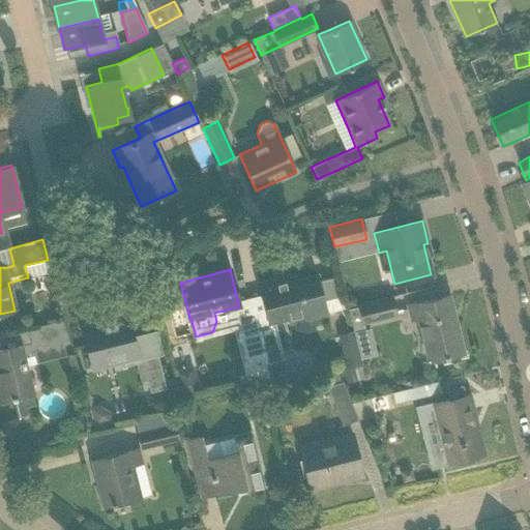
[(259,284),(268,322),(304,313),(305,318),(344,308),(341,296),(335,276),(318,281),(317,274),(287,282),(286,276),(259,284)]
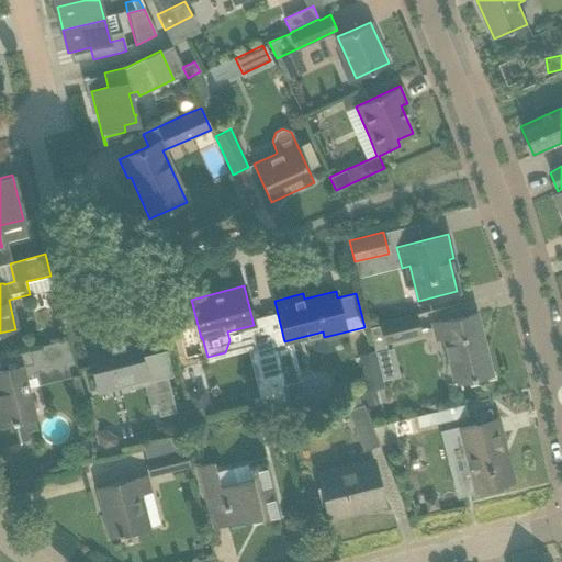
[(370,312),(361,314),(364,327),(368,326),(379,323),(377,315),(370,312)]
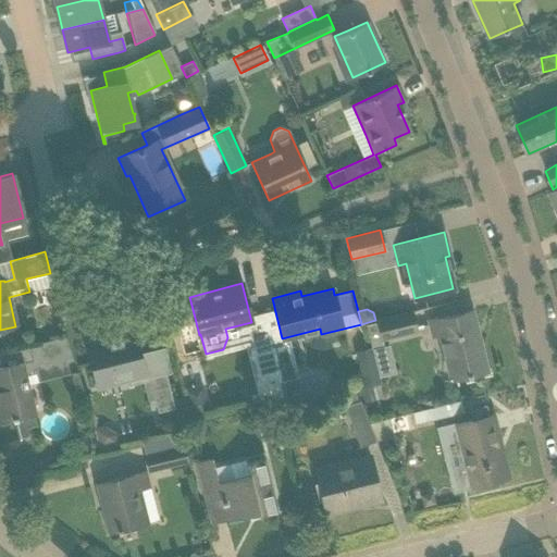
[(431,336),(441,334),(452,379),(486,370),(471,310),(450,316),(428,321),(431,336)]
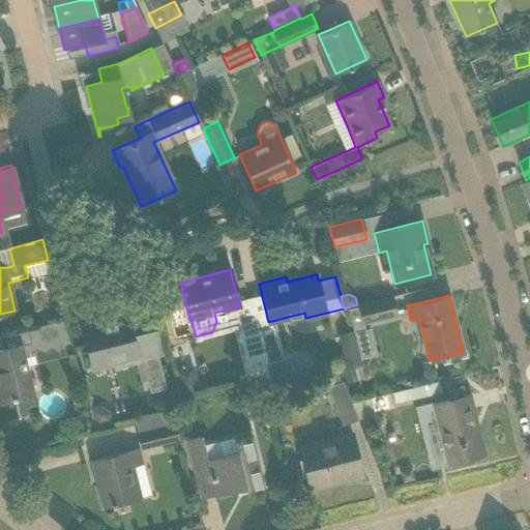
[(357,304),(361,323),(396,315),(391,296),(357,304)]
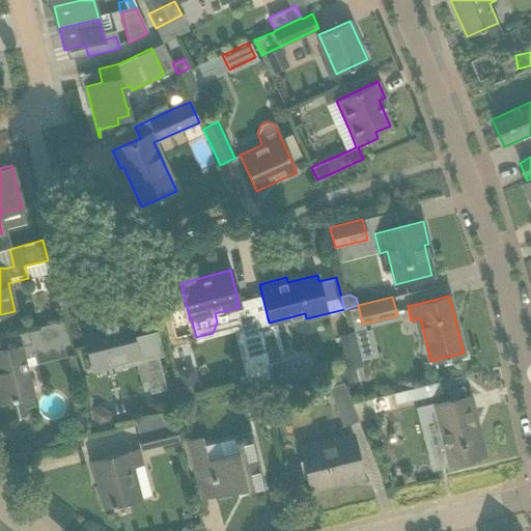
[(353,331),(354,331),(355,333),(364,331),(362,324),(358,305),(347,308),(353,331)]
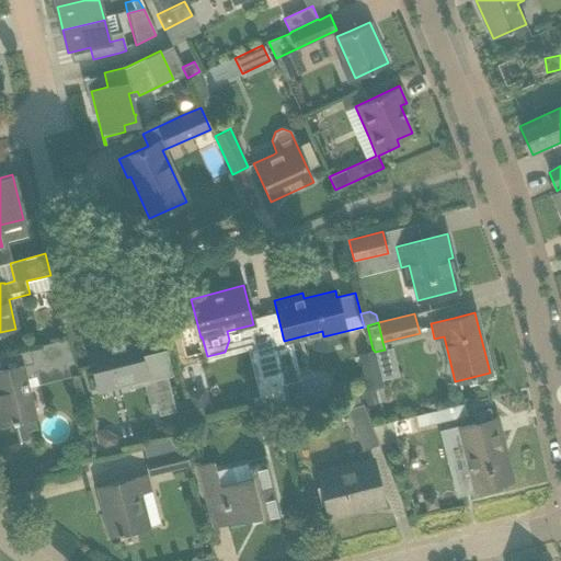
[(11,334),(14,346),(26,343),(23,331),(11,334)]
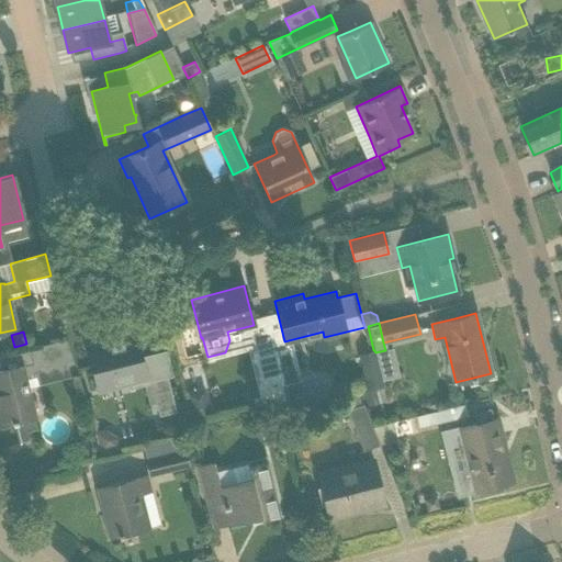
[(88,348),(92,369),(97,384),(130,377),(131,383),(146,379),(135,336),(88,348)]
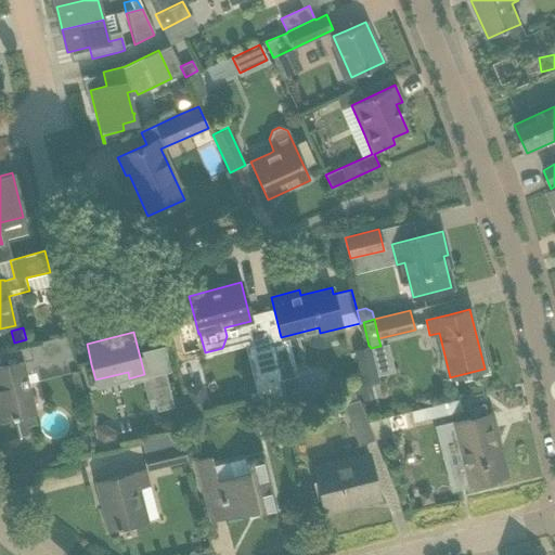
[(21,362),(0,366),(0,420),(12,416),(12,418),(17,417),(16,415),(34,411),(24,374),(35,372),(34,369),(72,359),(71,355),(66,335),(28,345),(31,359),(21,362)]
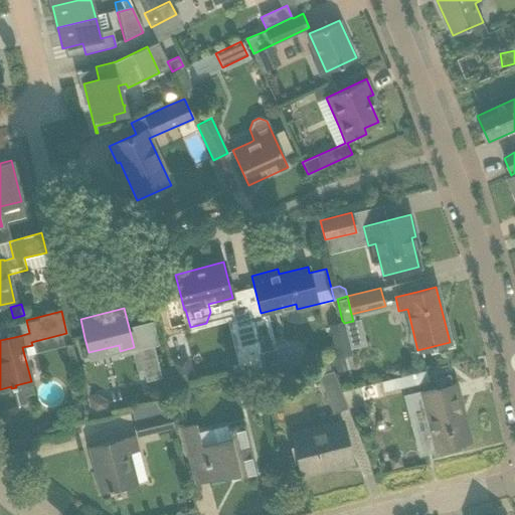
[(263,317),(250,320),(260,353),(277,349),(270,324),(265,325),(263,317)]
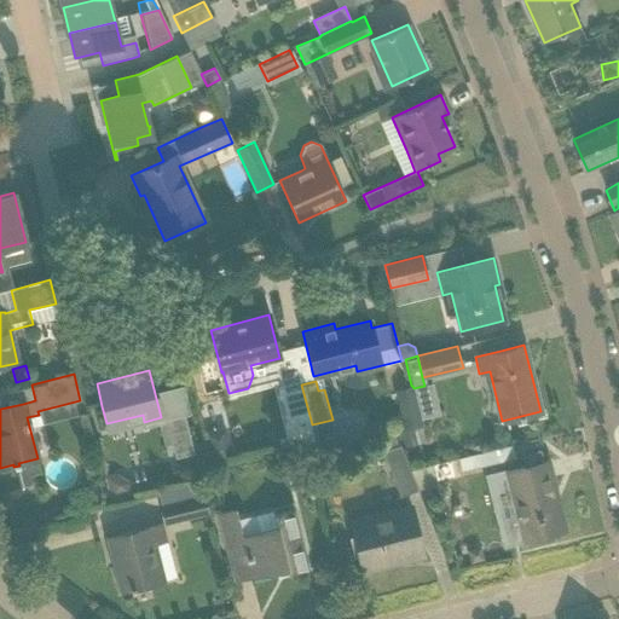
[(312,424),(301,385),(283,389),(295,437),(278,440),(281,449),(316,440),(312,424)]
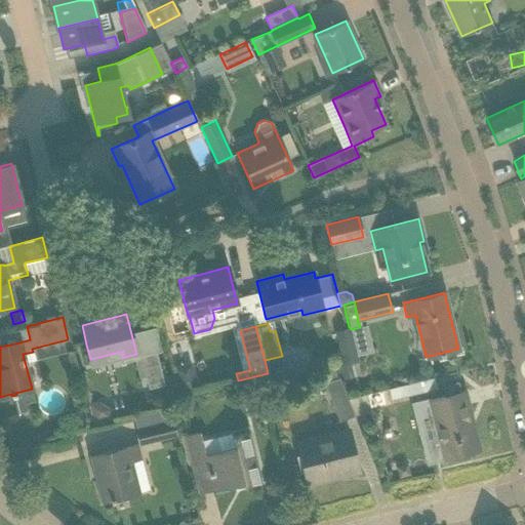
[(350,327),(349,327),(333,330),(341,364),(358,360),(350,327)]
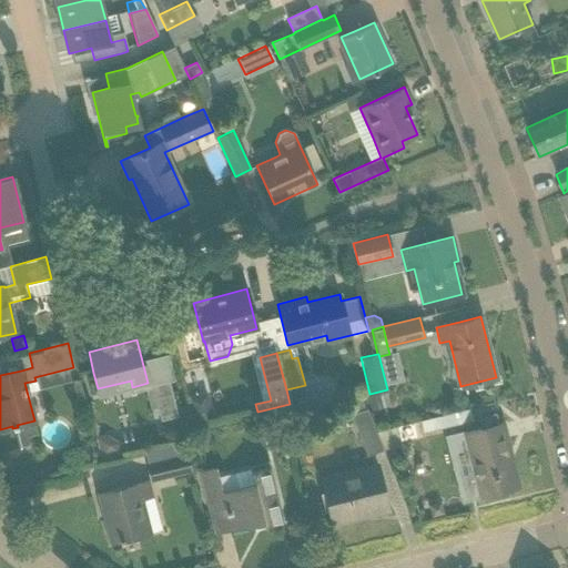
[(152,386),(161,421),(179,416),(170,382),(152,386)]
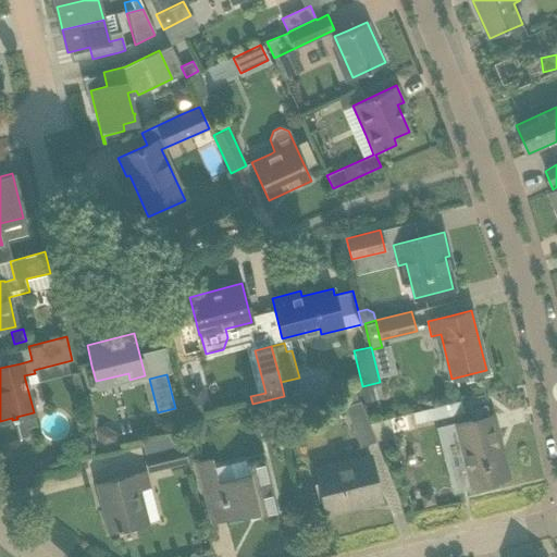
[(208,409),(201,384),(184,388),(190,413),(208,409)]
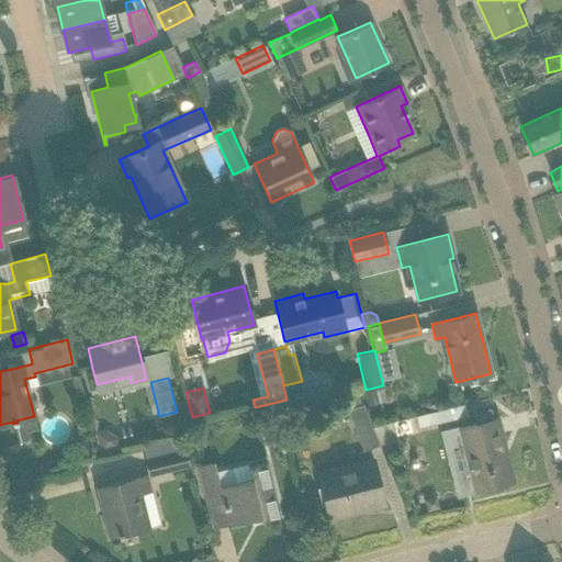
[(374,389),(361,392),(364,406),(378,403),(374,389)]
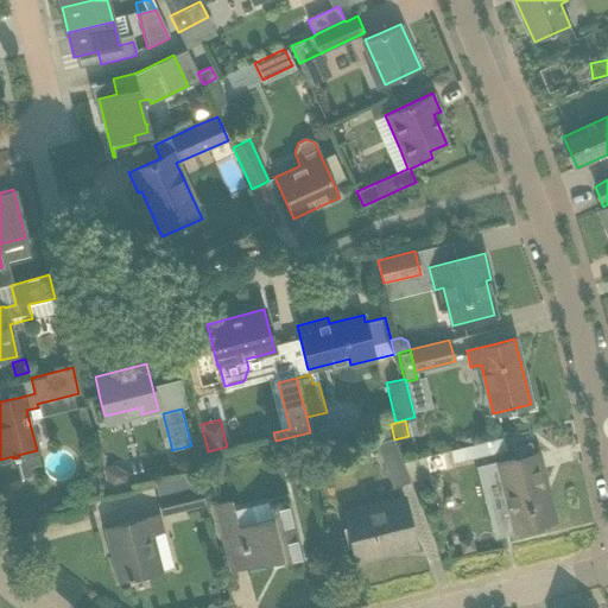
[(472,437),(463,438),(464,447),(473,444),(472,437)]
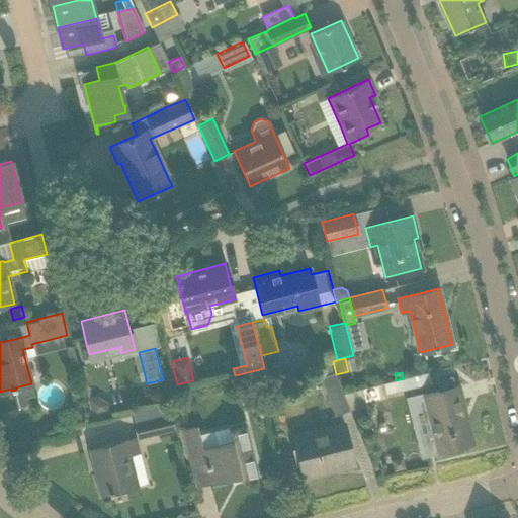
[(320,377),(335,416),(349,411),(335,373),(320,377)]
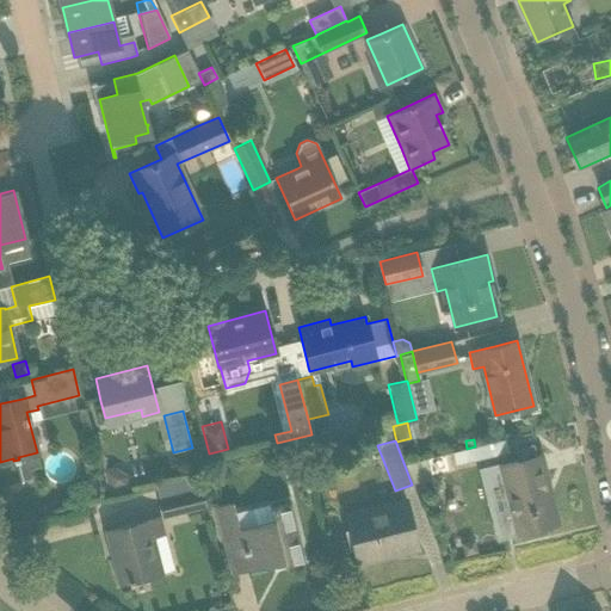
[(510,513),(513,512),(518,532),(557,523),(541,456),(499,467),(510,513)]
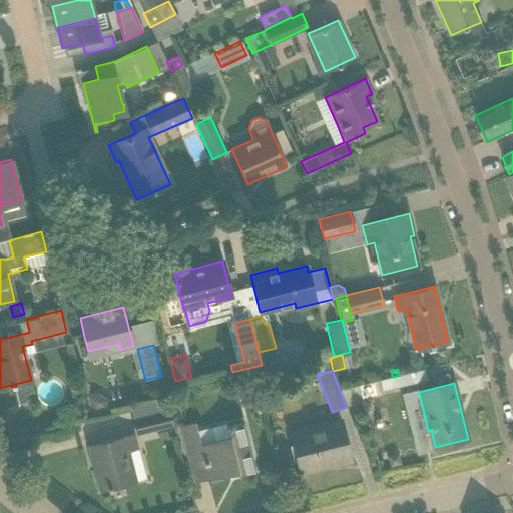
[(96,393),(87,396),(91,414),(109,410),(106,399),(96,393)]
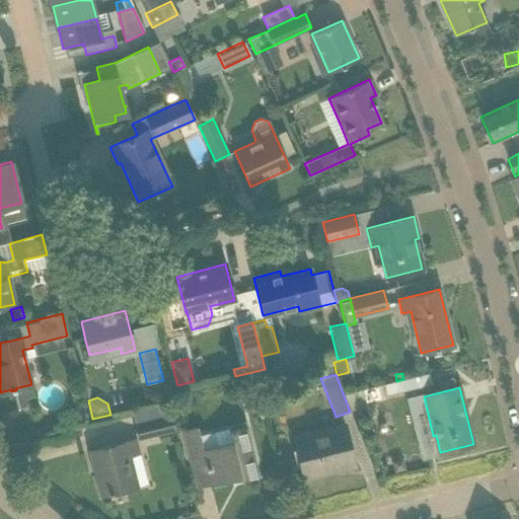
[(72,406),(69,419),(79,422),(83,409),(72,406)]
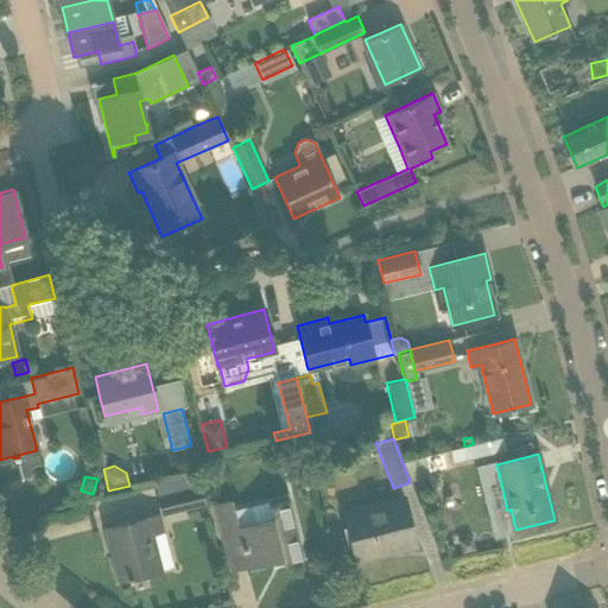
[(159,498),(163,515),(204,505),(201,488),(159,498)]
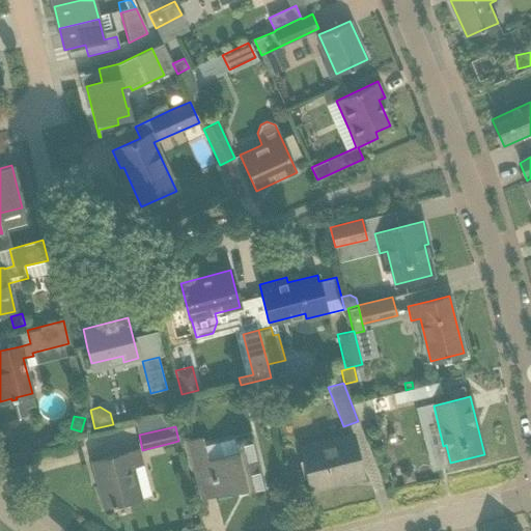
[(301,448),(310,488),(363,476),(353,436),(301,448)]
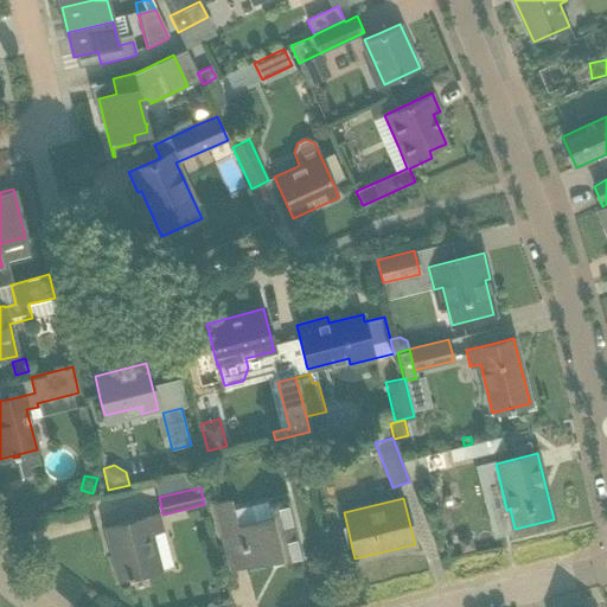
[(242,545),(247,567),(281,558),(282,563),(301,558),(286,499),(269,503),(273,517),(237,525),(231,499),(216,503),(227,549),(242,545)]
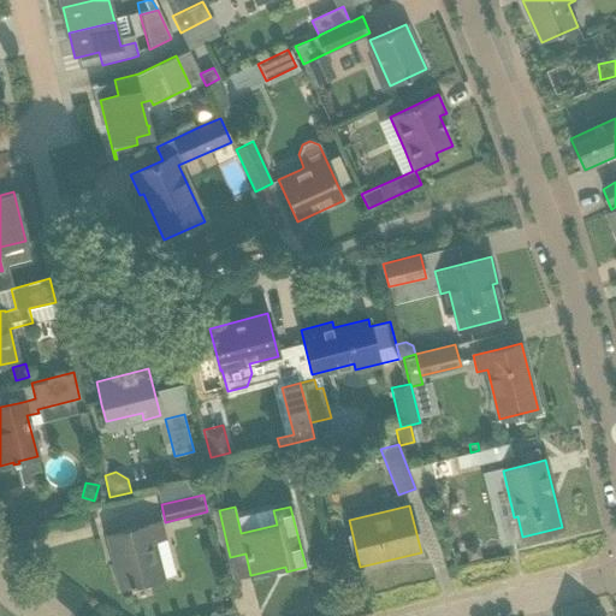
[(120,588),(129,586),(130,588),(135,587),(134,585),(161,578),(153,543),(165,539),(161,522),(148,525),(107,535),(120,588)]
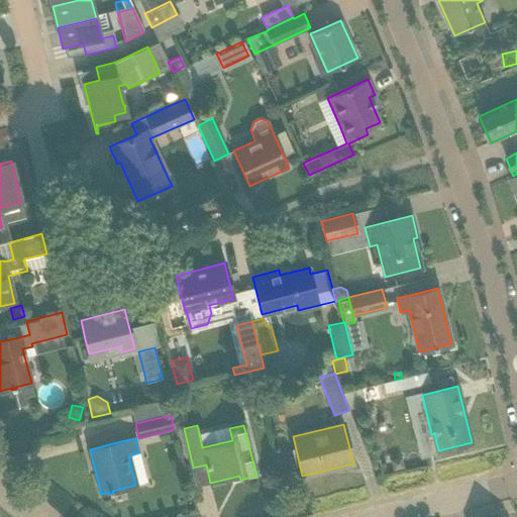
[(401,456),(390,459),(392,470),(403,468),(401,456)]
